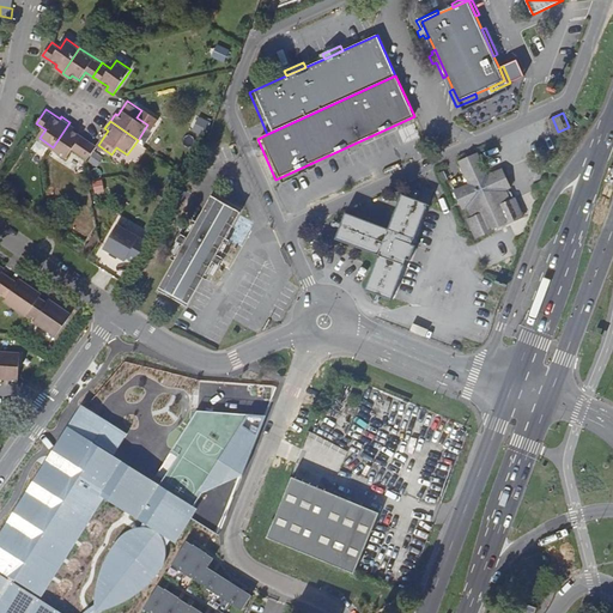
[(77,127),(70,122),(53,147),(66,157),(73,149),(82,155),(91,140),(76,129),(77,127)]
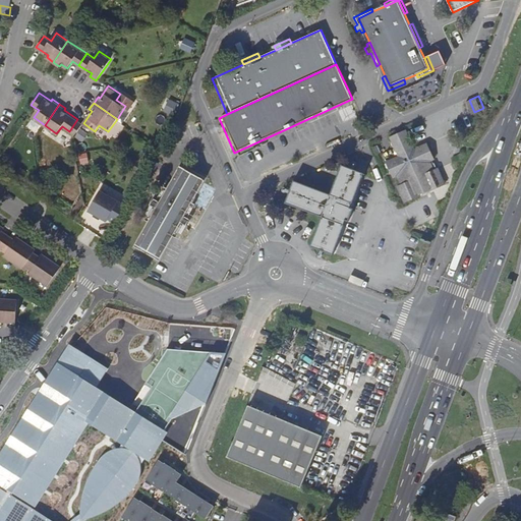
[(409,127),(391,135),(400,155),(388,160),(395,175),(398,173),(402,182),(399,183),(406,200),(422,193),(421,189),(430,185),(431,189),(448,182),(440,165),(437,167),(432,158),(437,157),(428,140),(417,147),(409,127)]
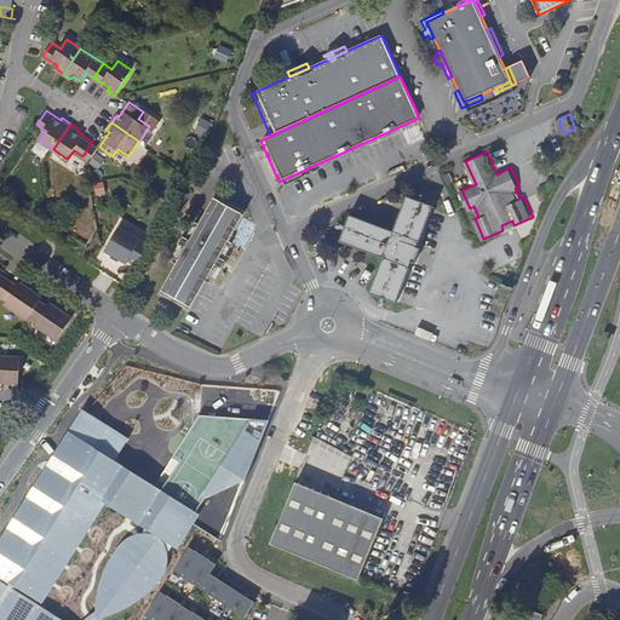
[(218,199),(244,213),(219,254),(222,257),(248,211),(217,194),(191,239),(194,241),(218,199)]
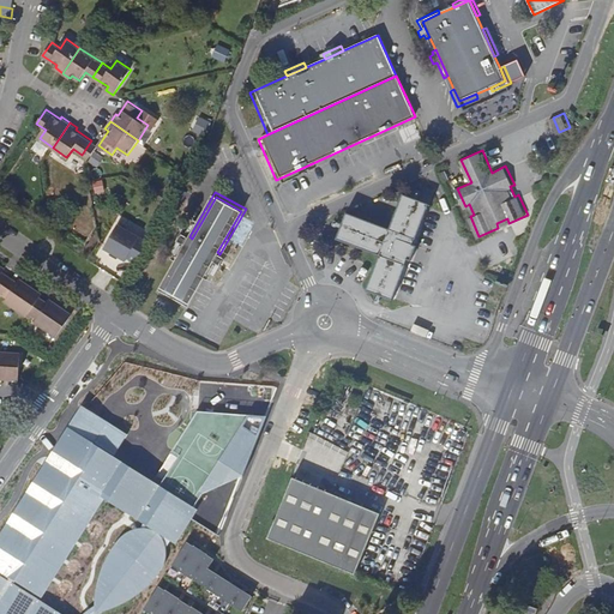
[(216,197),(192,239),(188,246),(164,287),(190,301),(212,259),(217,252),(241,211),(216,197)]
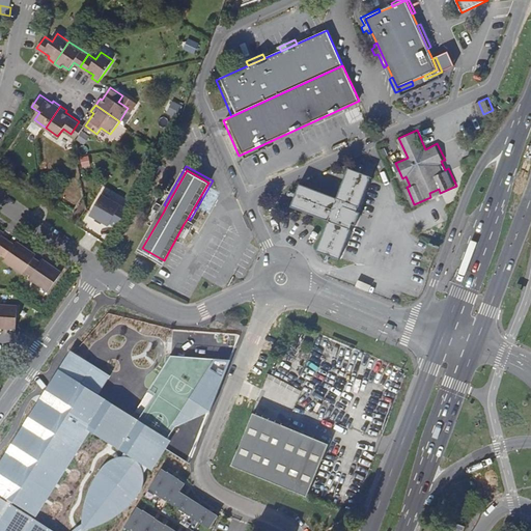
[(364,213),(378,183),(356,173),(343,201),(306,186),(297,208),(334,224),(322,253),(343,262),(357,232),(355,231),(357,228),(360,230),(365,218),(361,216),(363,213),(364,213)]
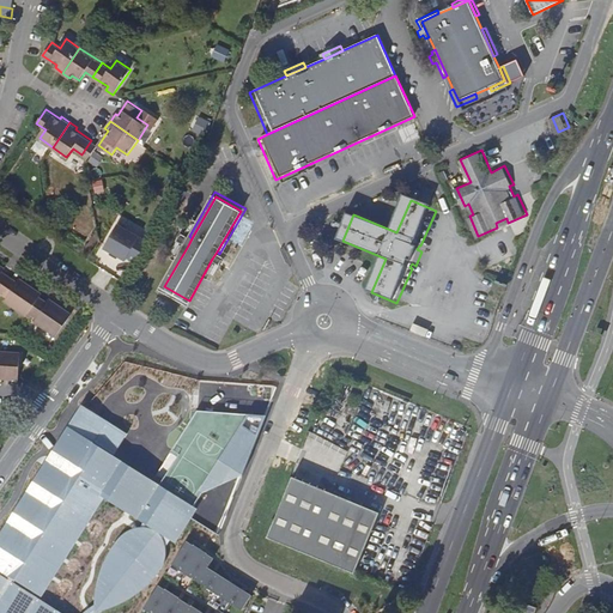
[(143,229),(122,217),(102,250),(122,263),(126,259),(140,235),(143,229)]
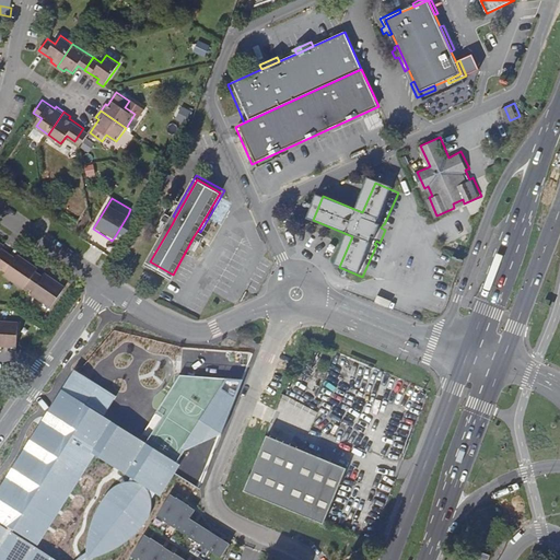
[(162,219),(170,222),(172,224),(175,218),(173,216),(165,212),(162,219)]
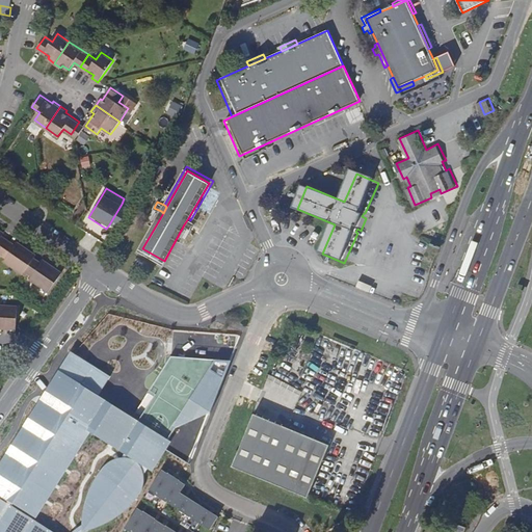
[(129,208),(122,204),(109,224),(117,229),(129,208)]
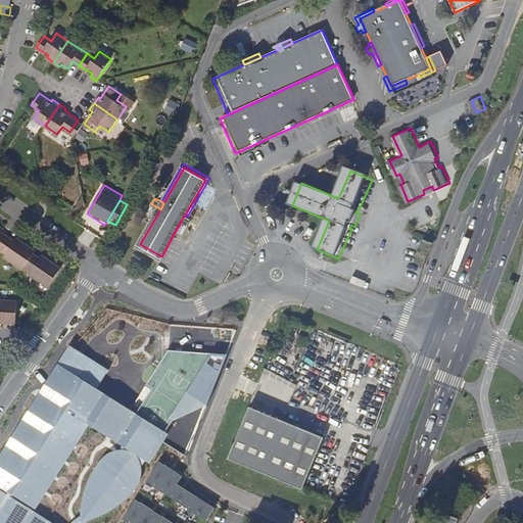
[(162,260),(184,223),(181,221),(161,256),(140,244),(160,209),(158,207),(136,246),(162,260)]
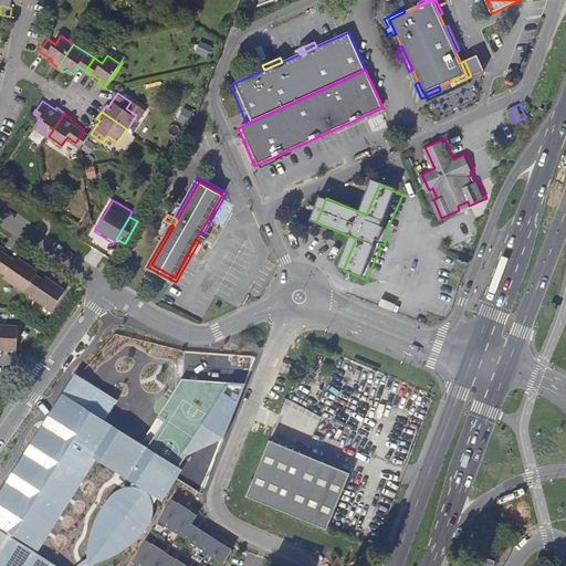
[(210,239),(202,234),(200,232),(196,239),(199,241),(207,244),(210,239)]
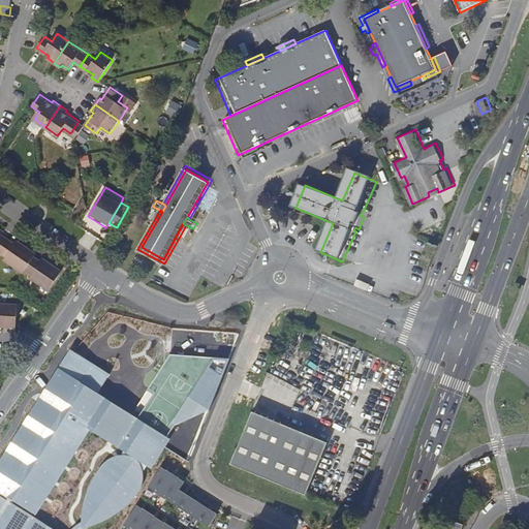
[(0,228),(0,252),(0,253),(7,257),(6,259),(25,273),(26,271),(33,275),(31,277),(51,290),(63,272),(44,258),(42,261),(35,256),(37,254),(19,241),(17,244),(3,235),(5,231),(0,228)]
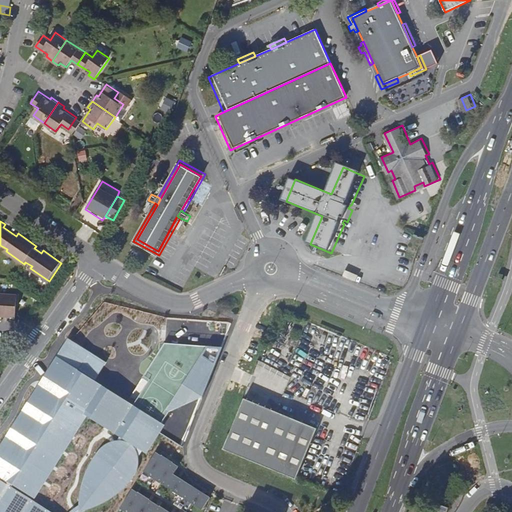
[(0,315),(17,317),(17,315),(19,295),(0,293),(0,315)]
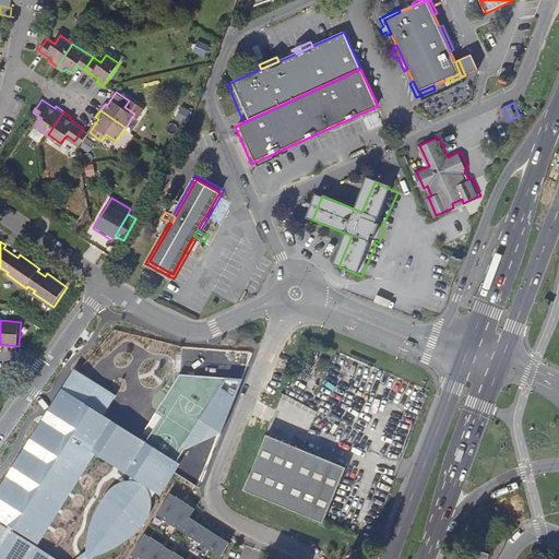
[(117,394),(74,367),(72,369),(72,370),(61,388),(104,415),(117,394)]
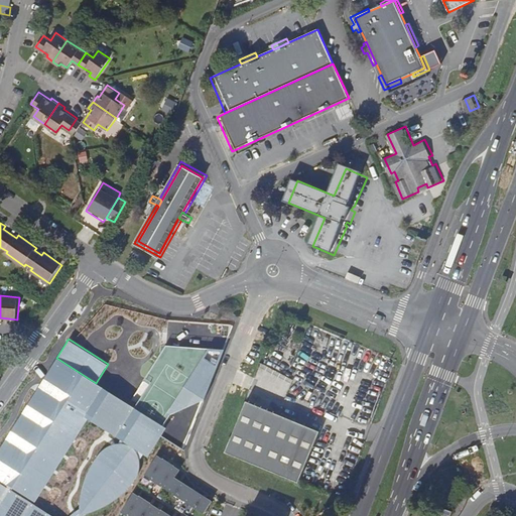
[(168,428),(96,383),(56,358),(41,382),(40,384),(12,428),(0,447),(0,481),(33,503),(86,419),(127,444),(135,450),(149,459),(168,428)]
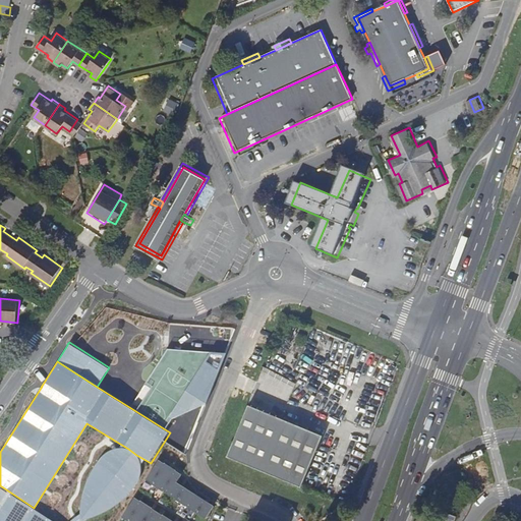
[(205,362),(170,415),(172,418),(206,404),(219,369),(205,362)]
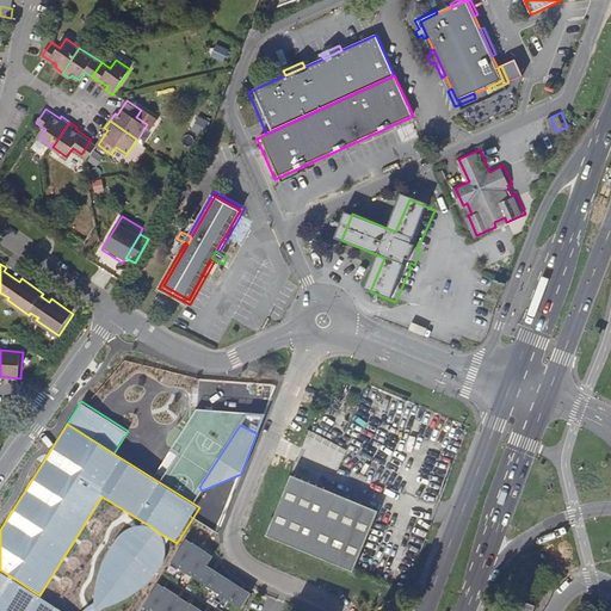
[(380,512),(292,475),(266,535),(320,557),(355,572),(380,512)]
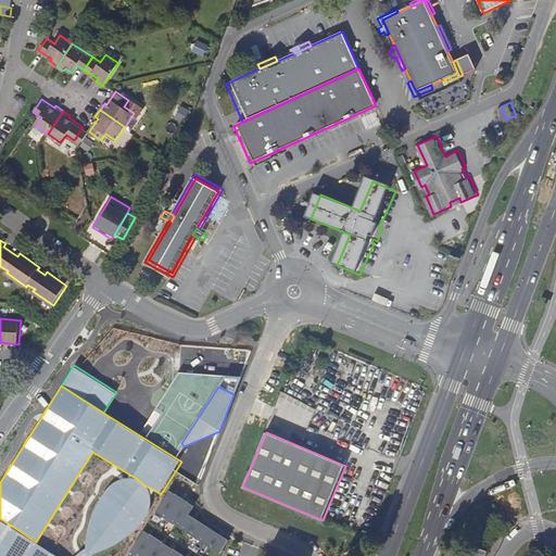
[(146,485),(137,479),(128,478),(117,481),(109,487),(99,501),(92,514),(89,525),(86,538),(86,548),(78,553),(74,555),(89,555),(96,554),(113,545),(127,539),(139,527),(147,517),(151,506),(151,494),(146,485)]
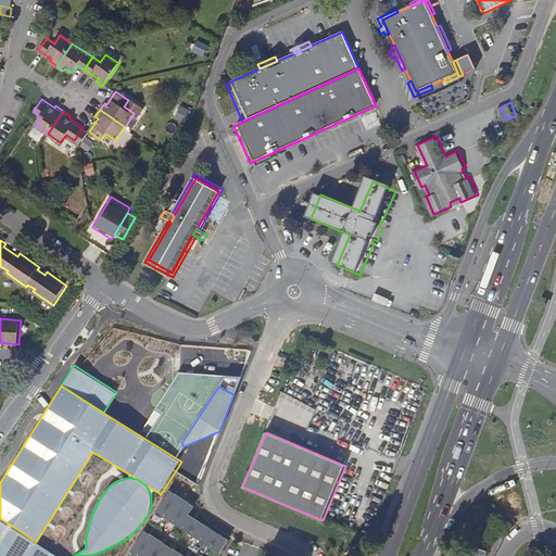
[(220,555),(229,543),(190,517),(196,509),(189,505),(189,504),(178,496),(177,497),(171,493),(158,514),(163,517),(163,518),(176,527),(177,526),(181,529),(180,530),(220,555)]
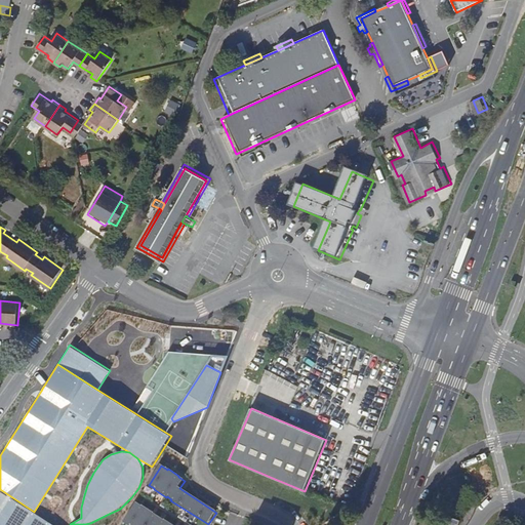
[(54,524),(34,512),(0,489),(0,524),(54,524)]
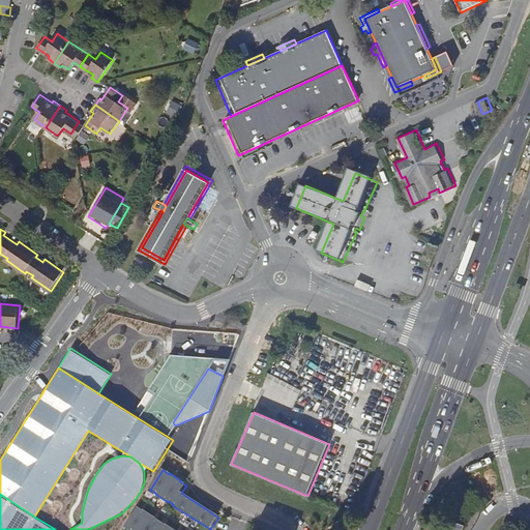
[(145,512),(138,508),(125,527),(129,529),(174,529),(168,526),(167,527),(155,519),(156,518),(145,511),(145,512)]
